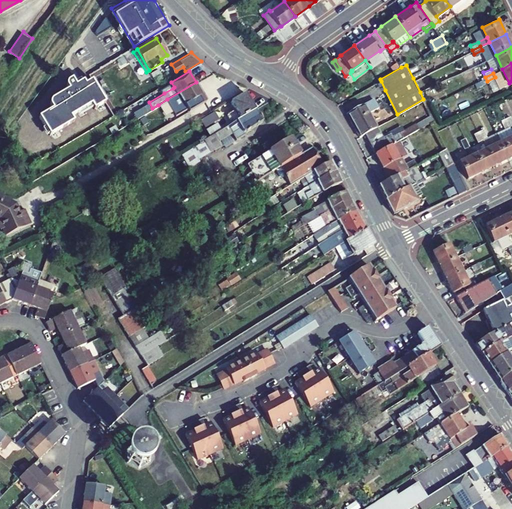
[(41,117),(50,133),(74,119),(71,114),(91,102),(94,107),(106,100),(94,80),(87,84),(82,77),(75,81),(73,78),(69,81),(68,83),(68,86),(70,89),(52,101),(51,102),(51,104),(54,109),(41,117)]
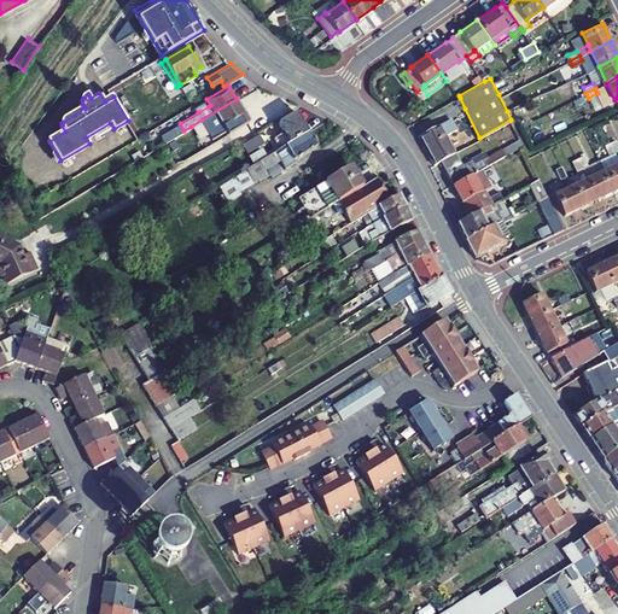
[(465,109),(460,98),(455,100),(461,111),(465,109)]
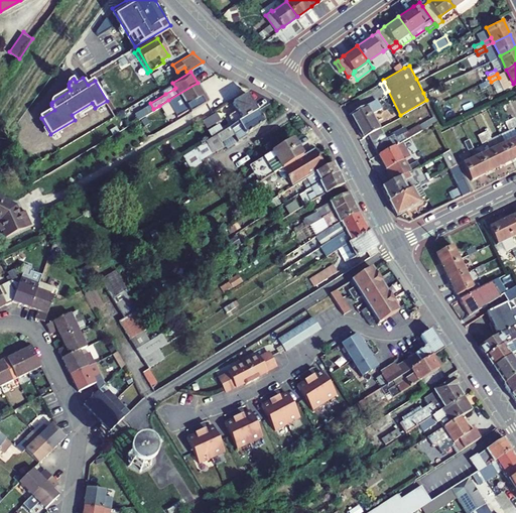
[(198,83),(168,100),(177,115),(189,108),(191,111),(209,100),(198,83)]
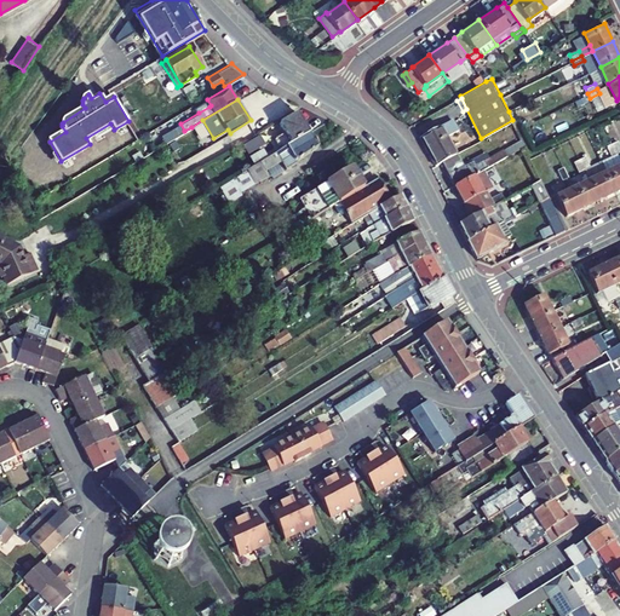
[(210,107),(206,102),(196,109),(199,113),(210,107)]
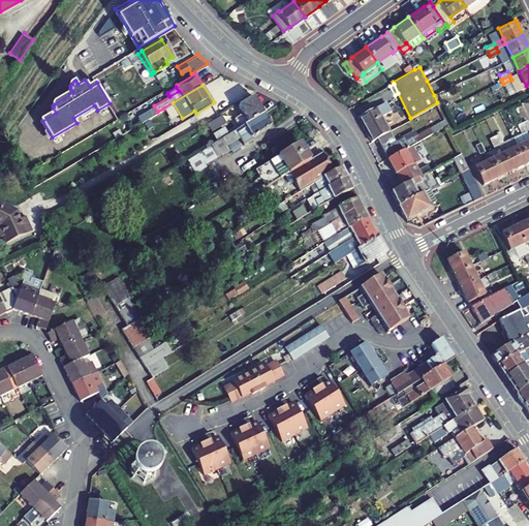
[(265,112),(254,94),(239,103),(243,112),(234,117),(240,126),(265,112)]
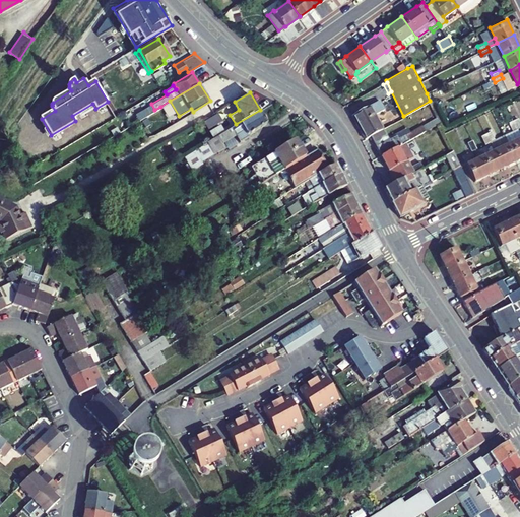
[(383,127),(375,113),(384,108),(379,99),(352,114),(366,137),(371,134),(383,127)]
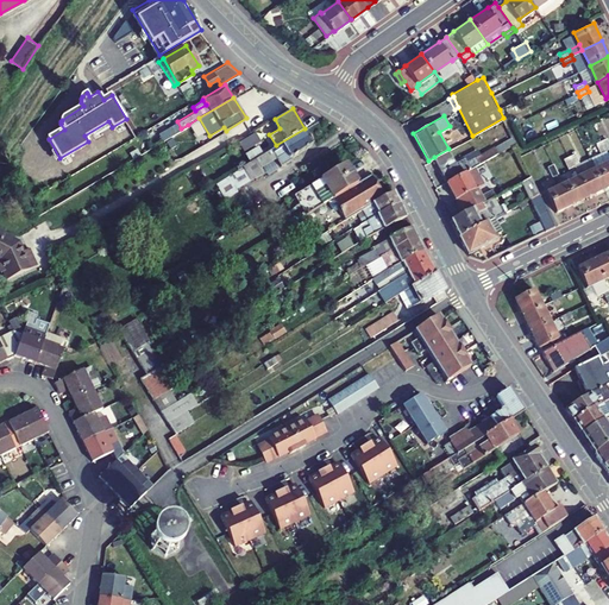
[(181,128),(177,121),(169,126),(173,133),(181,128)]
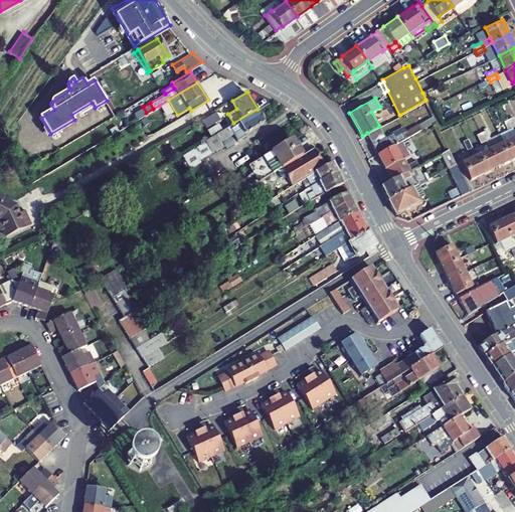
[(219,109),(203,117),(208,126),(223,118),(219,109)]
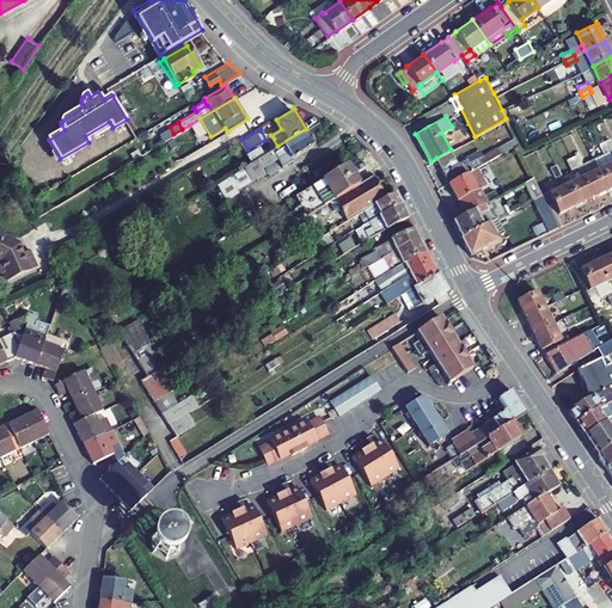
[(308,134),(306,129),(277,146),(244,165),(252,178),(265,171),(262,165),(277,157),(282,165),(294,159),(292,157),(294,155),(301,152),(301,151),(314,143),(313,141),(310,134),(308,134)]
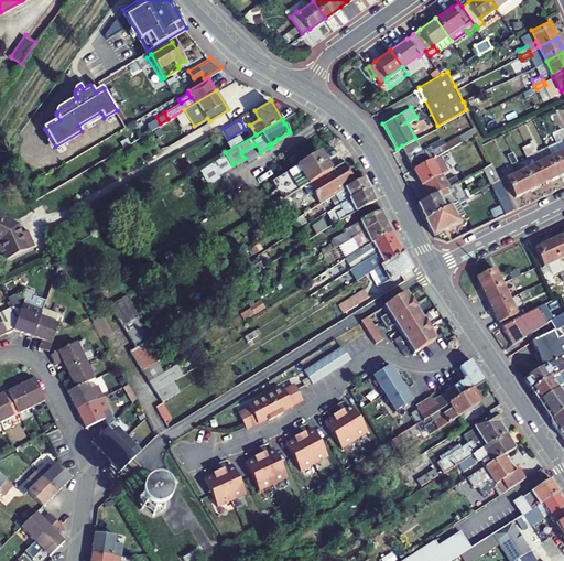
[(477,132),(474,126),(458,135),(462,141),(477,132)]
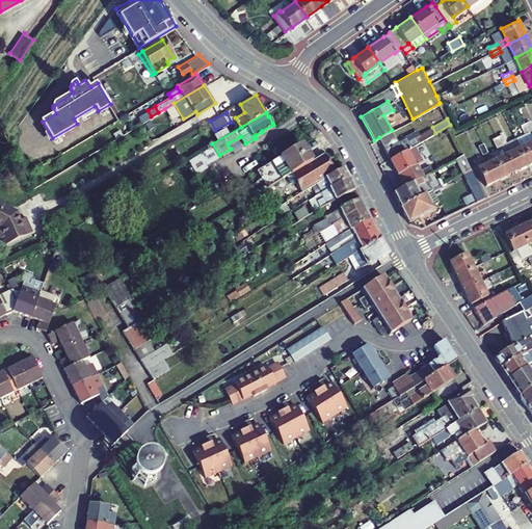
[(531,135),(529,130),(526,122),(521,124),(525,132),(515,136),(528,163),(531,160),(531,135)]
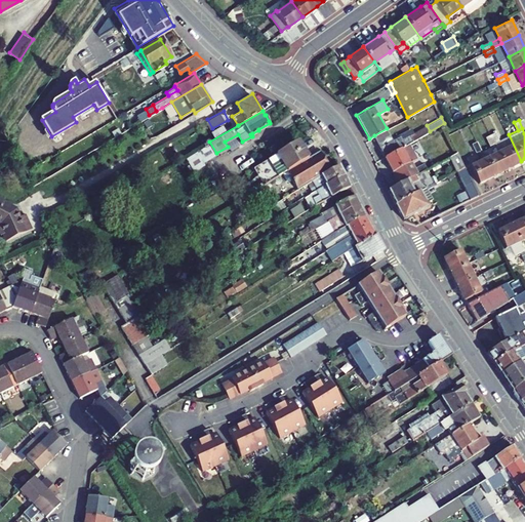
[(217,136),(230,129),(226,122),(213,129),(217,136)]
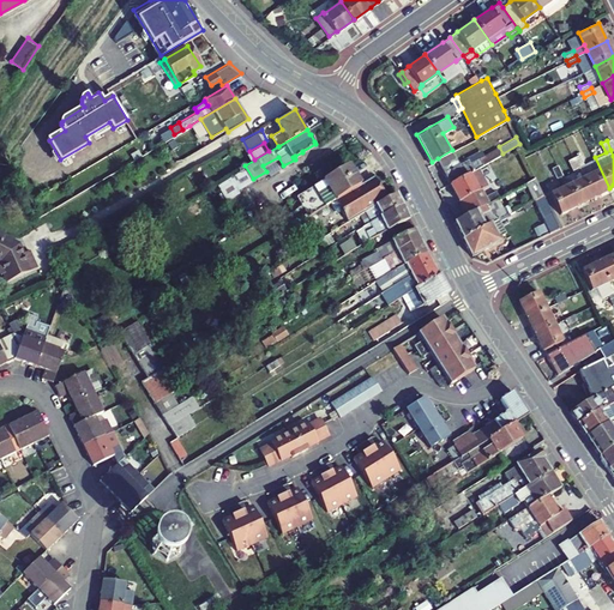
[(468,158),(459,163),(452,150),(438,158),(450,181),(479,165),(503,153),(499,146),(485,155),(480,157),(477,151),(467,156),(468,158)]
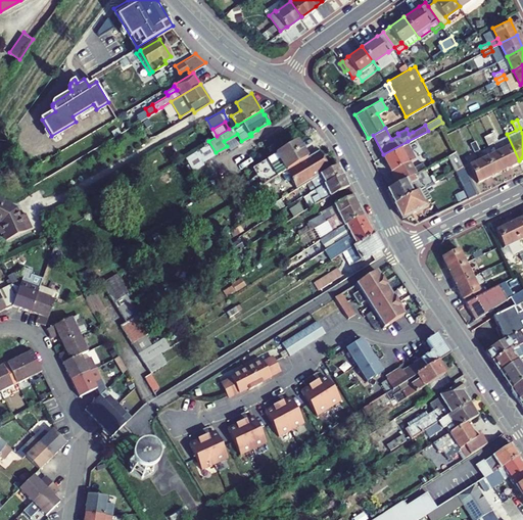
[(519,160),(507,134),(497,139),(493,131),(489,133),(492,141),(497,150),(506,167),(519,160)]
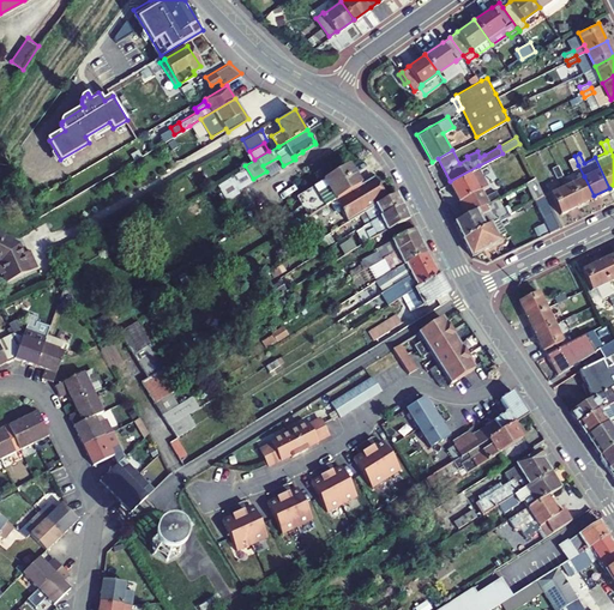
[(578,165),(575,156),(569,158),(573,168),(578,165)]
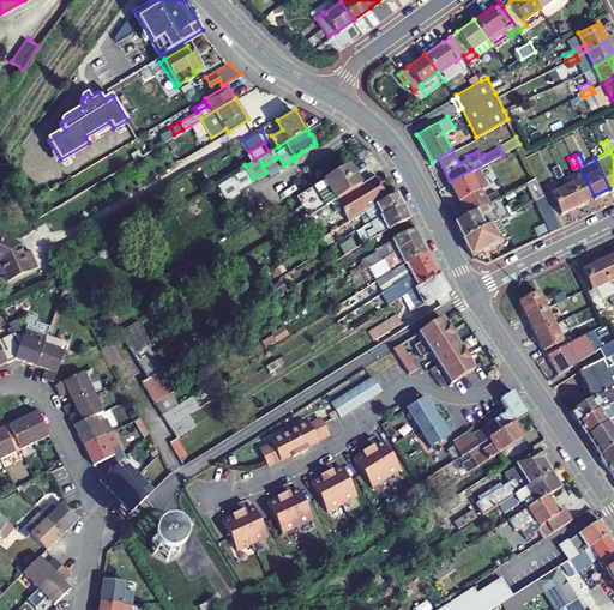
[(360,182),(348,163),(296,194),(308,215),(331,200),(360,182)]
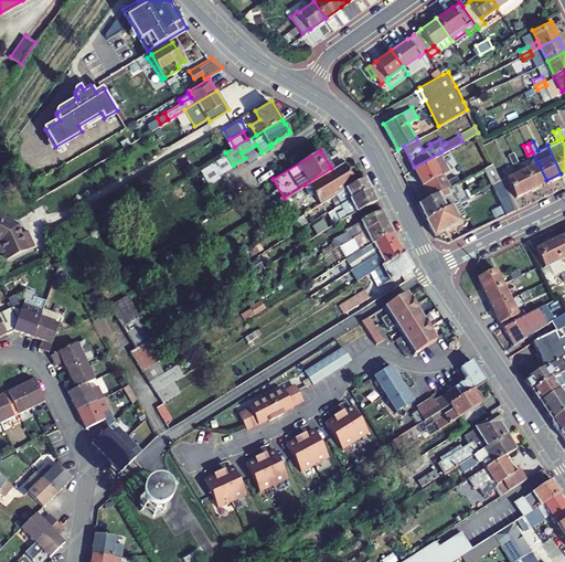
[(518,159),(513,151),(509,154),(512,162),(518,159)]
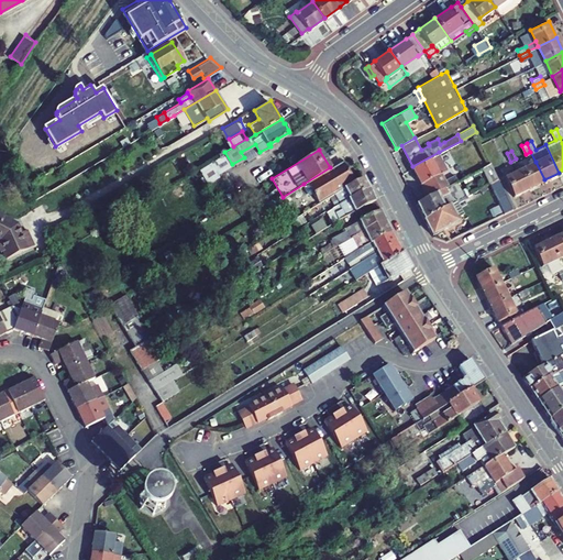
[(232,164),(224,152),(213,158),(220,171),(232,164)]
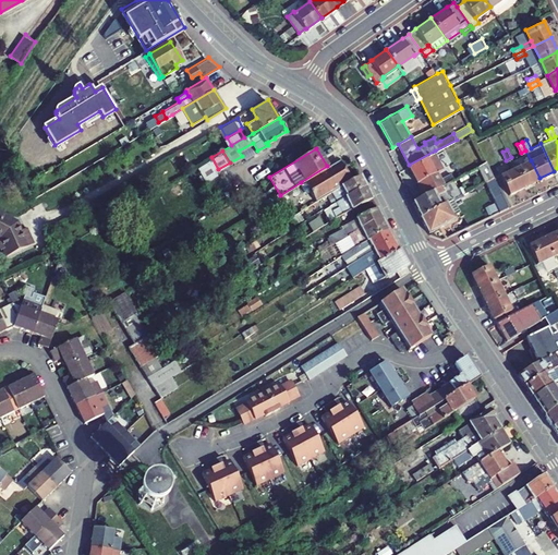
[(443,167),(435,151),(409,165),(417,181),(419,180),(425,193),(445,182),(437,170),(443,167)]
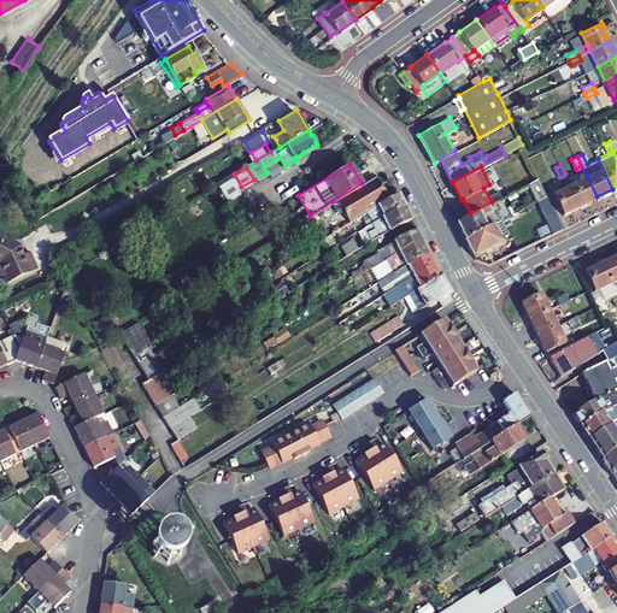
[(570,184),(565,174),(559,177),(565,188),(570,184)]
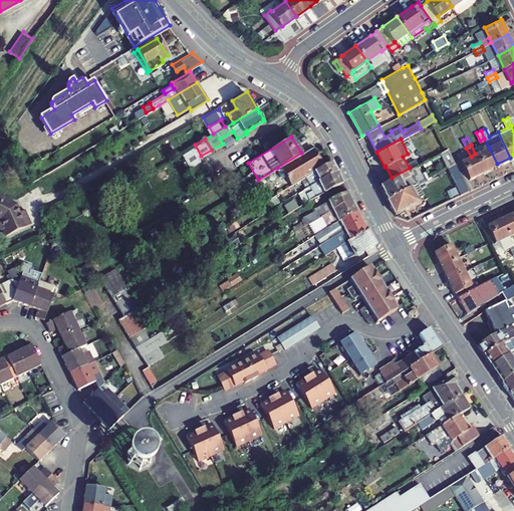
[(323,165),(312,147),(301,153),(277,168),(280,175),(284,176),(286,175),(291,184),(305,175),(314,170),(323,165)]
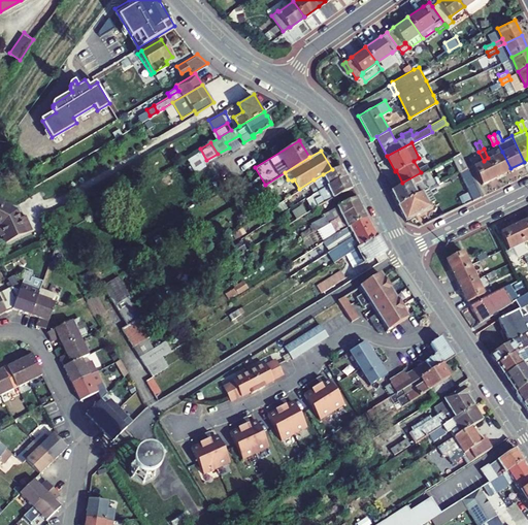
[(195,170),(206,164),(199,152),(188,158),(195,170)]
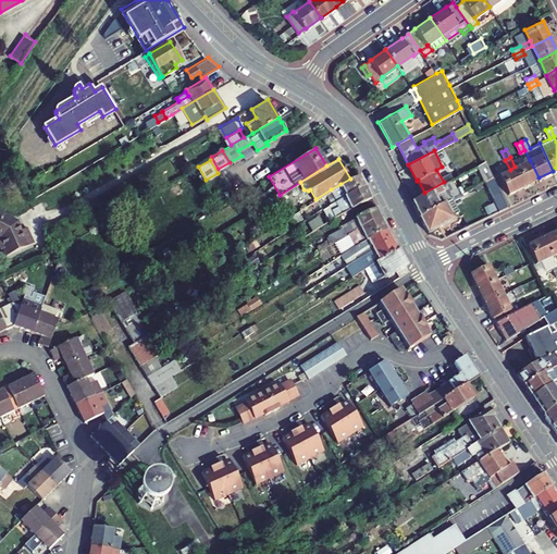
[(493,175),(485,160),(477,164),(479,168),(484,180),(493,175)]
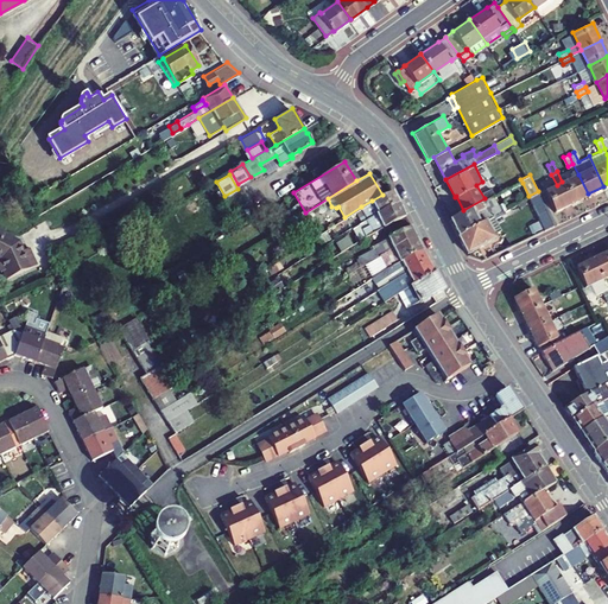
[(588,194),(578,175),(562,182),(571,202),(588,194)]
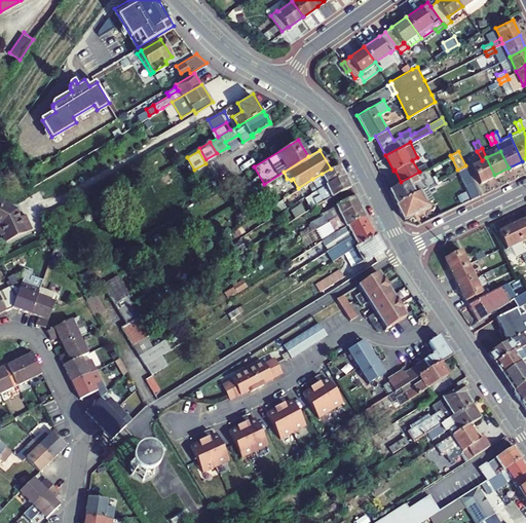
[(452,158),(450,155),(441,160),(443,163),(452,158)]
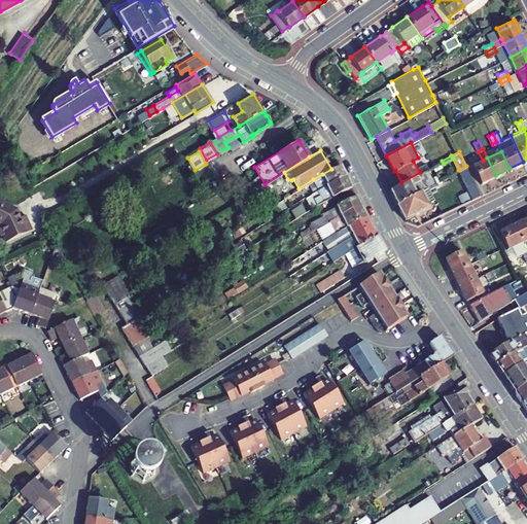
[(495,175),(487,158),(483,161),(472,165),(481,182),(495,175)]
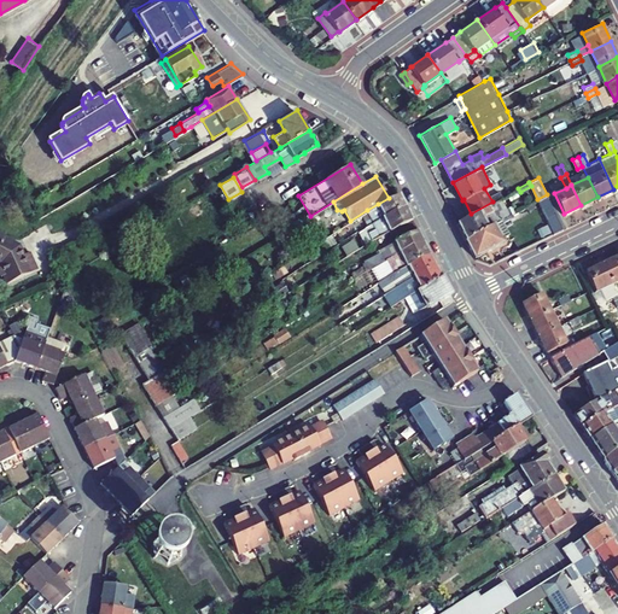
[(406,204),(400,193),(389,198),(378,204),(384,215),(406,204)]
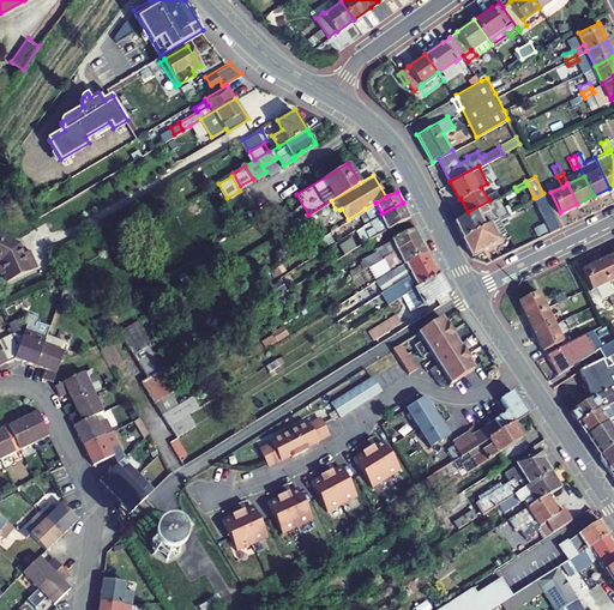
[(553,212),(543,193),(534,198),(543,217),(553,212)]
